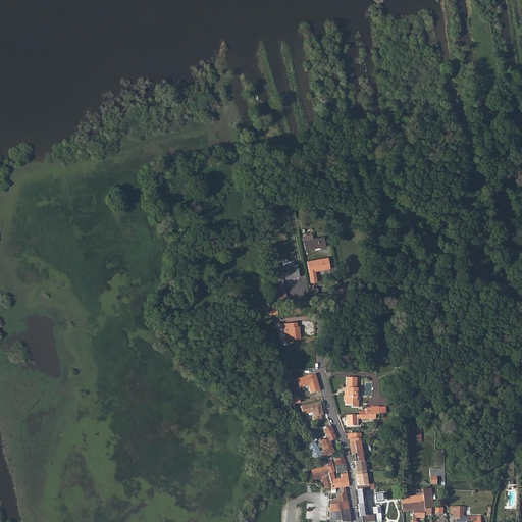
[(378,231),(364,233),(365,241),(379,239),(378,231)]
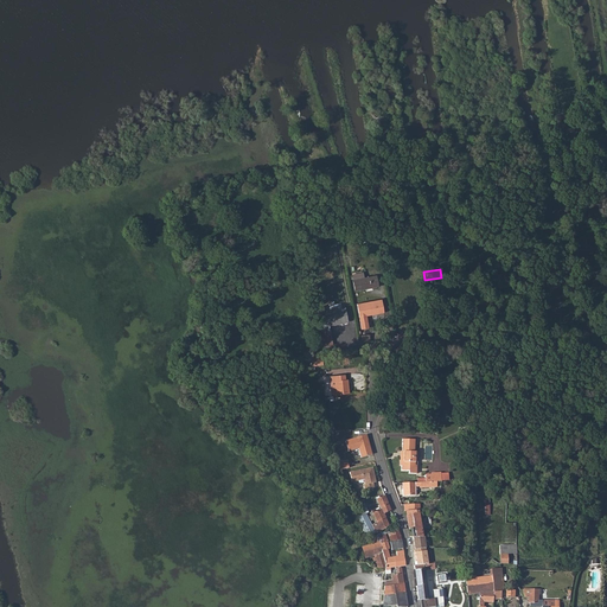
[(374,275),(350,280),(352,291),(376,286),(374,275)]
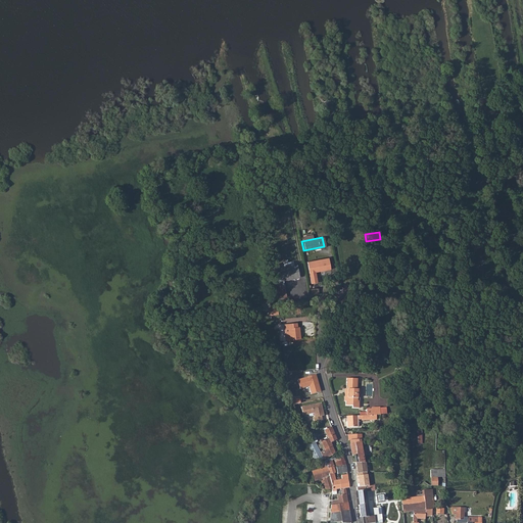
[(328,257),(306,262),(311,283),(317,282),(315,273),(330,270),(328,257)]
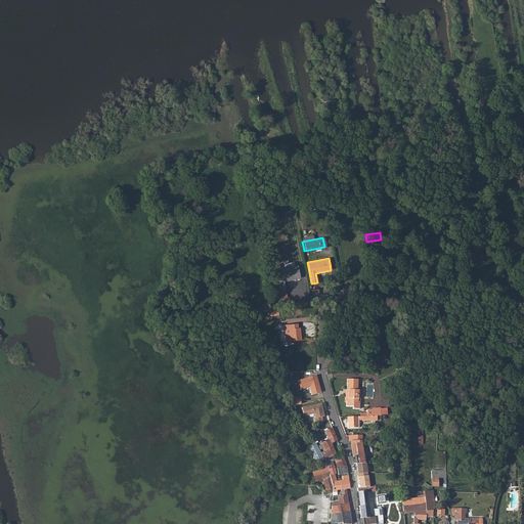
[(299,265),(282,267),(285,280),(301,278),(299,265)]
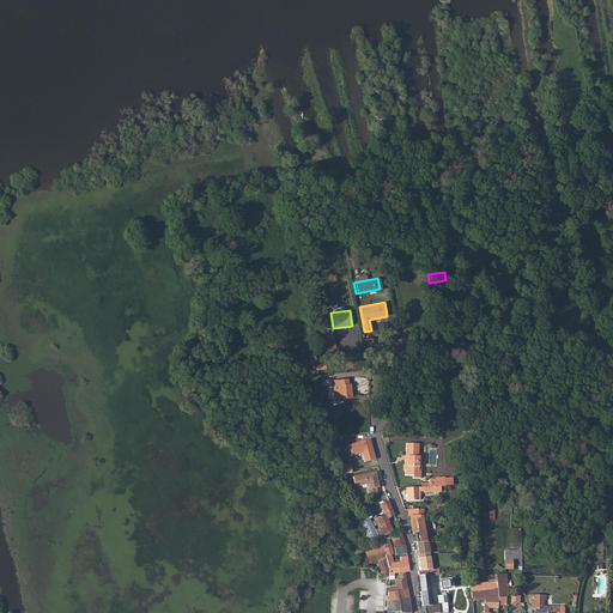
[(333,328),(331,313),(322,315),(328,349),(335,347),(333,328)]
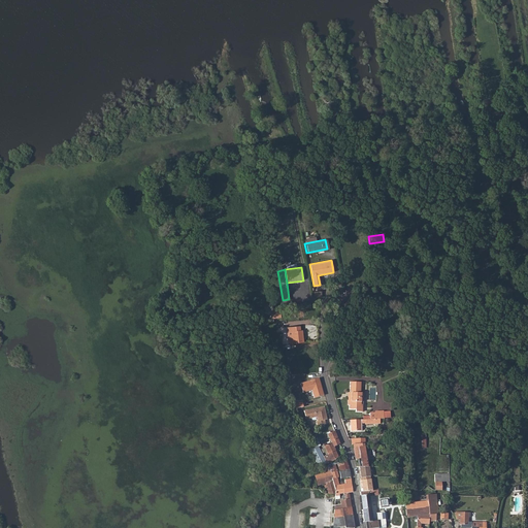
[(305,342),(304,331),(303,331),(302,327),(290,327),(290,342),(305,342)]
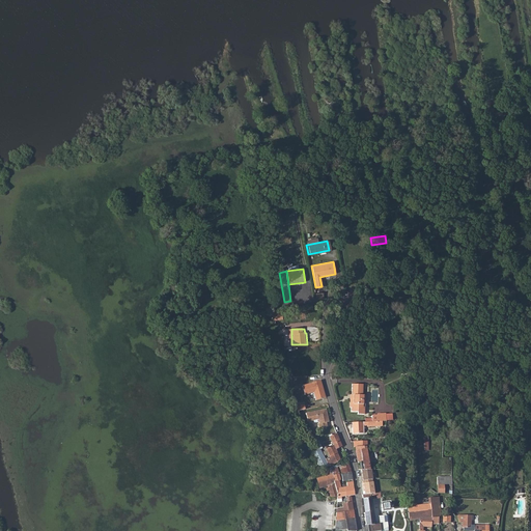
[(350,400),(348,410),(348,413),(356,414),(356,415),(363,416),(363,409),(362,409),(362,401),(364,401),(364,397),(361,396),(361,387),(350,386),(350,397),(352,397),(352,401),(350,400)]
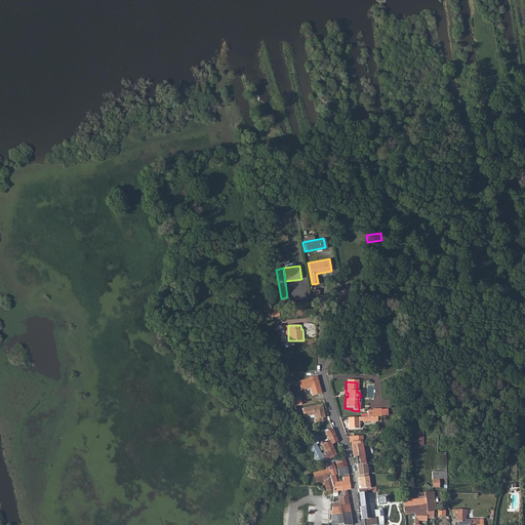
[(325,418),(322,405),(301,410),(304,418),(314,416),(315,420),(314,420),(315,426),(323,422),(322,418),(325,418)]
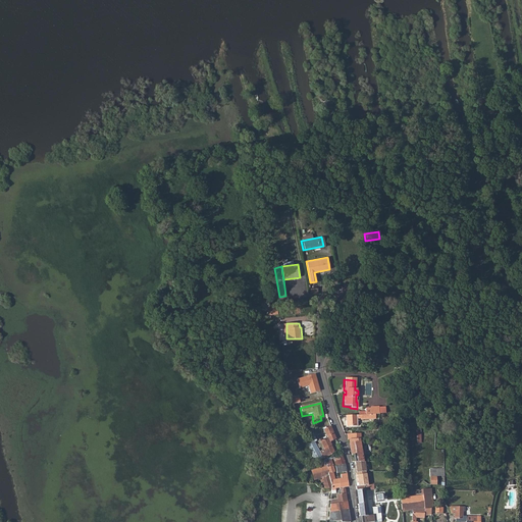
[(364,416),(344,418),(345,428),(355,428),(355,420),(358,420),(358,421),(373,420),(373,416),(364,416)]
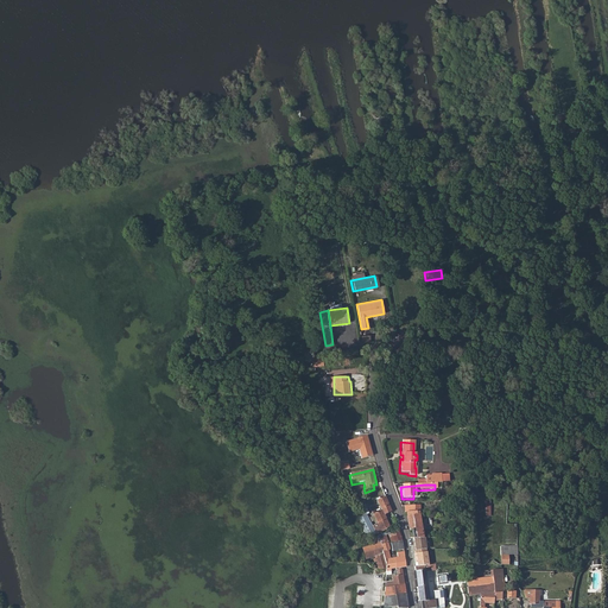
[(390,513),(384,498),(377,501),(380,512),(372,515),(374,523),(368,525),(374,536),(388,529),(382,515),(390,513)]
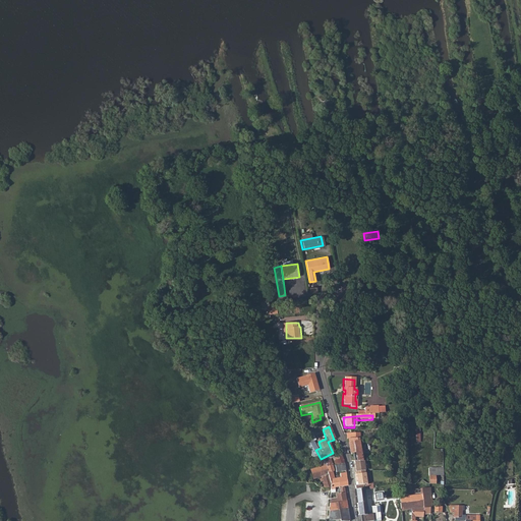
[(321,459),(315,450),(310,440),(304,443),(312,462),(321,459)]
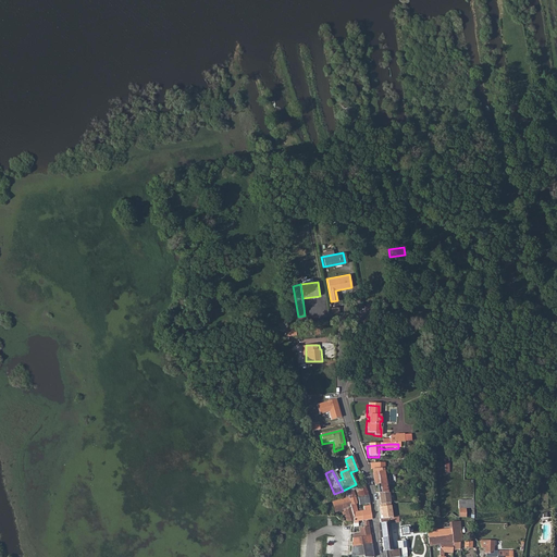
[(366,490),(364,486),(354,491),(357,498),(368,496),(366,490)]
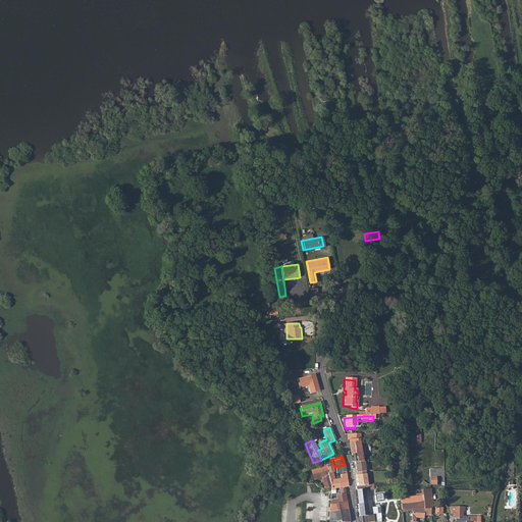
[(321,480),(324,490),(330,491),(331,485),(325,468),(323,463),(321,464),(322,466),(310,471),(314,482),(321,480)]
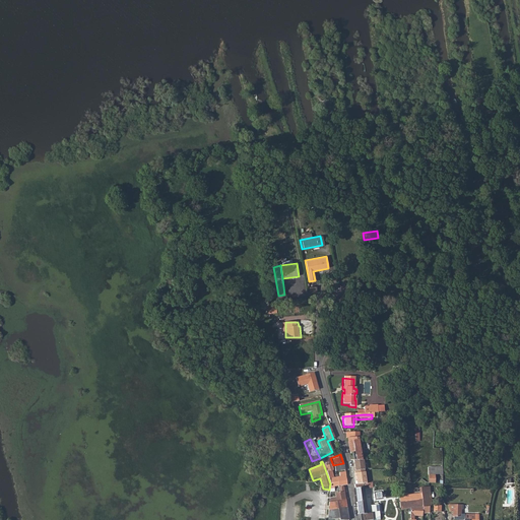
[(352,461),(352,464),(353,467),(352,467),(352,471),(365,470),(364,461),(361,461),(352,461)]
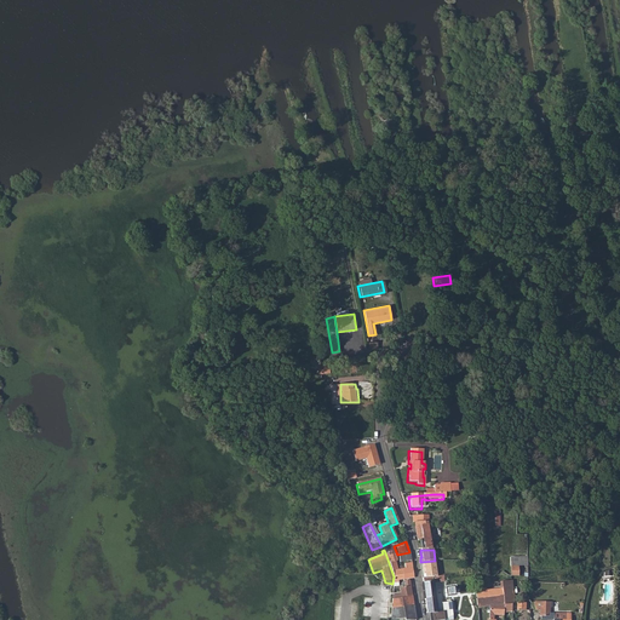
[(394,577),(392,584),(392,586),(399,586),(397,581),(403,580),(402,572),(396,572),(394,563),(396,563),(394,556),(390,557),(389,556),(386,556),(394,577)]
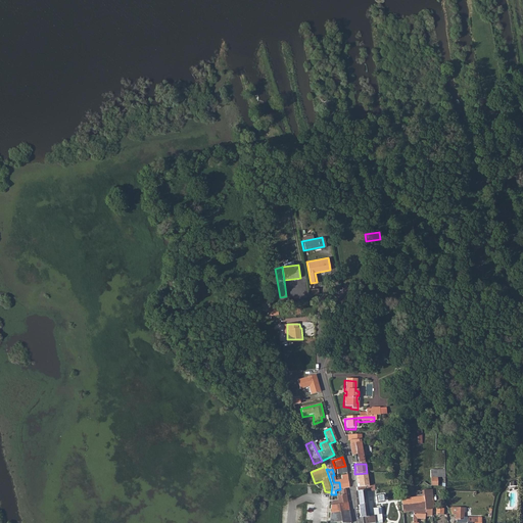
[(429,469),(429,485),(437,485),(437,476),(443,476),(443,469),(429,469)]
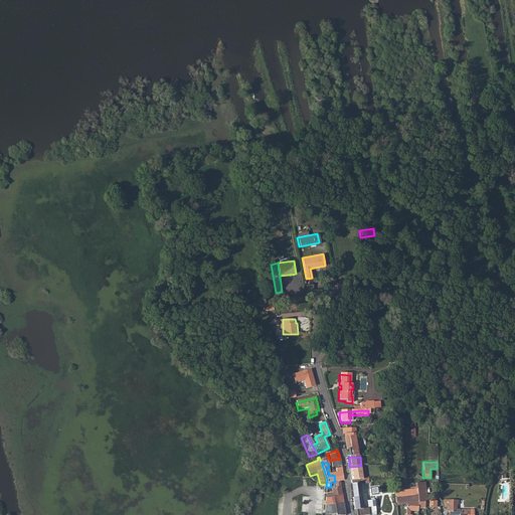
[(352,478),(353,480),(363,479),(362,468),(350,470),(350,475),(352,475),(352,478)]
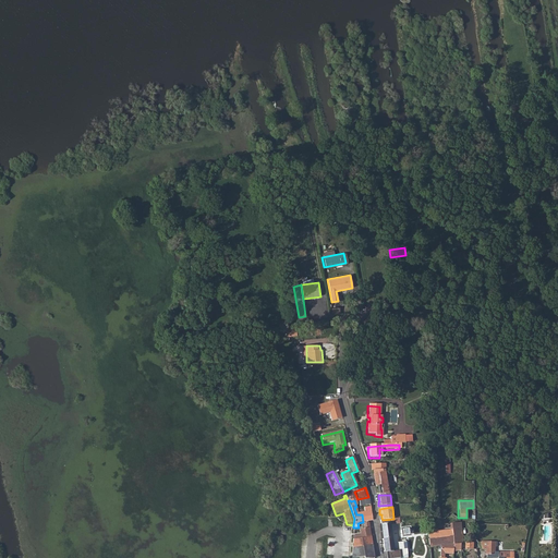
[(391,550),(391,552),(407,550),(405,542),(398,542),(396,523),(400,523),(399,518),(393,519),(383,520),(380,521),(380,524),(384,552),(387,552),(391,550)]
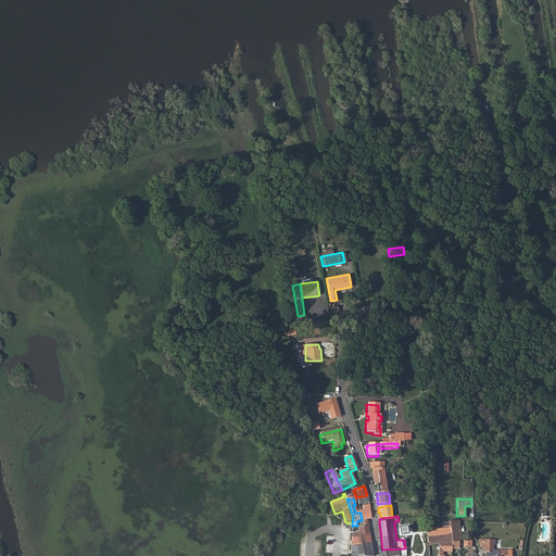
[(451,533),(427,536),(428,545),(436,544),(439,544),(452,542),(459,541),(462,541),(459,520),(451,521),(451,533)]
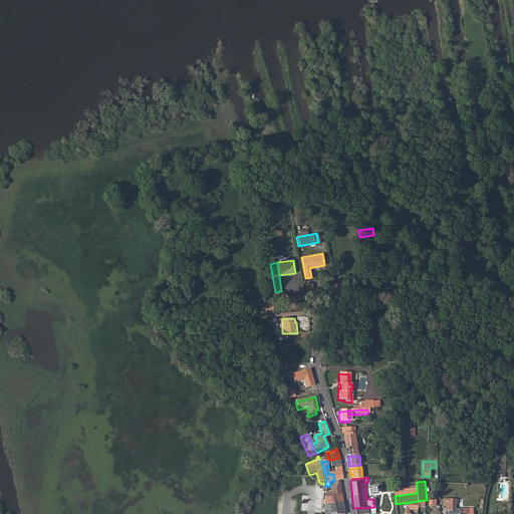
[(332,489),(330,489),(331,494),(332,498),(340,497),(339,488),(335,489),(332,489)]
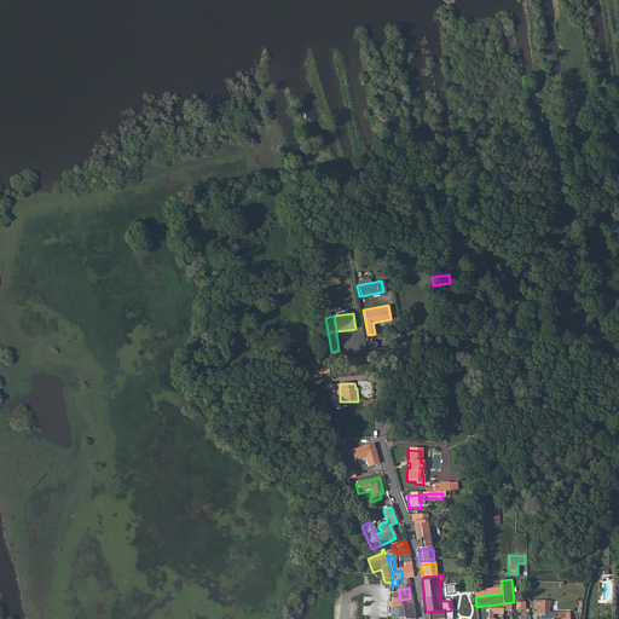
[(400,600),(391,601),(389,609),(399,609),(412,608),(410,599),(400,600)]
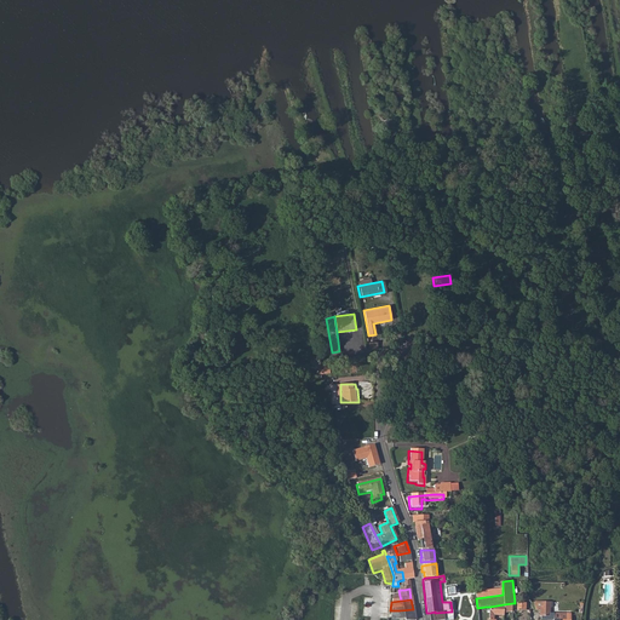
[(554,604),(554,603),(539,602),(533,603),(537,612),(539,612),(539,614),(539,618),(550,618),(550,604),(554,604)]
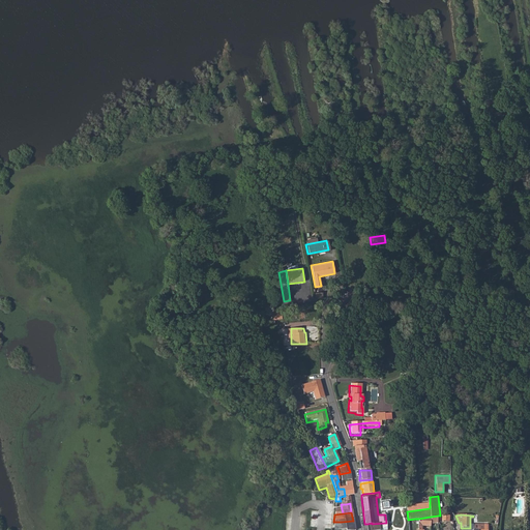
[(417,529),(423,529),(421,529),(422,526),(431,526),(431,523),(431,517),(418,519),(418,523),(417,529)]
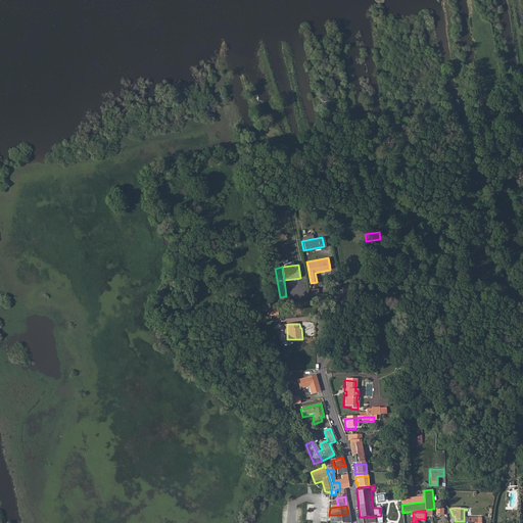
[(337,515),(329,515),(328,522),(349,522),(348,514),(337,515)]
